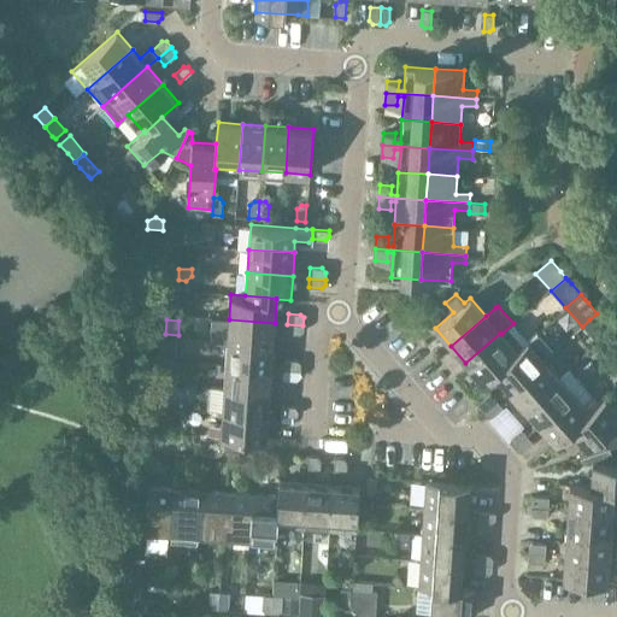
[(229,319),(228,342),(274,346),(275,323),(229,319)]
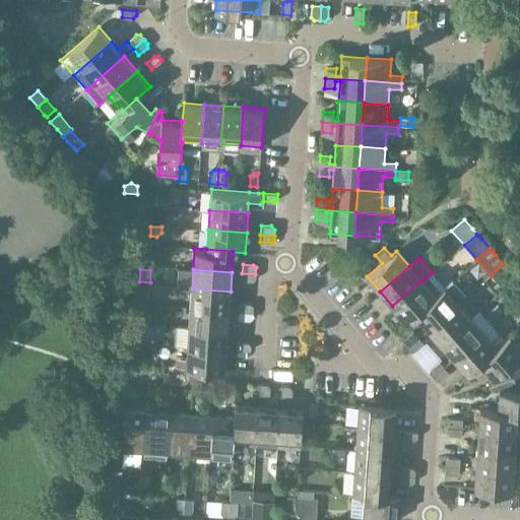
[(421,280),(392,306),(406,321),(415,314),(445,287),(445,286),(433,272),(423,281),(421,280)]
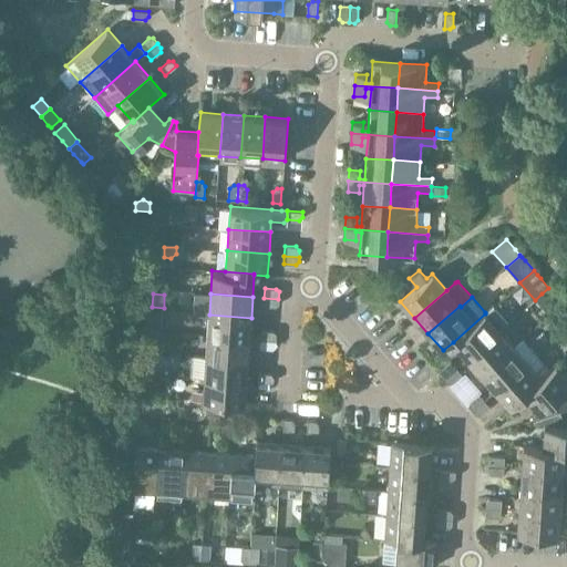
[(278,299),(264,298),(263,306),(275,307),(278,303),(278,299)]
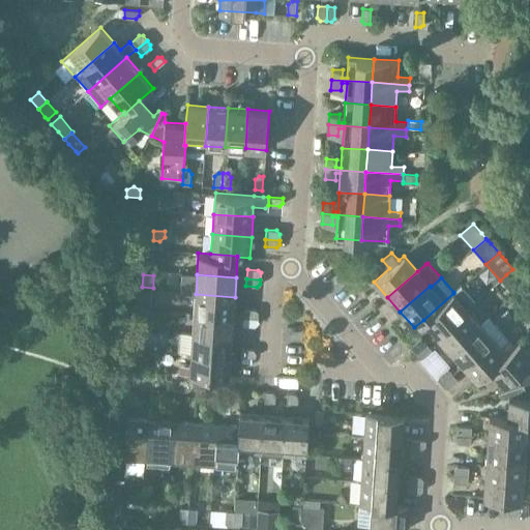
[(437,335),(467,308),(474,302),(461,286),(453,292),(453,293),(423,320),(437,335)]
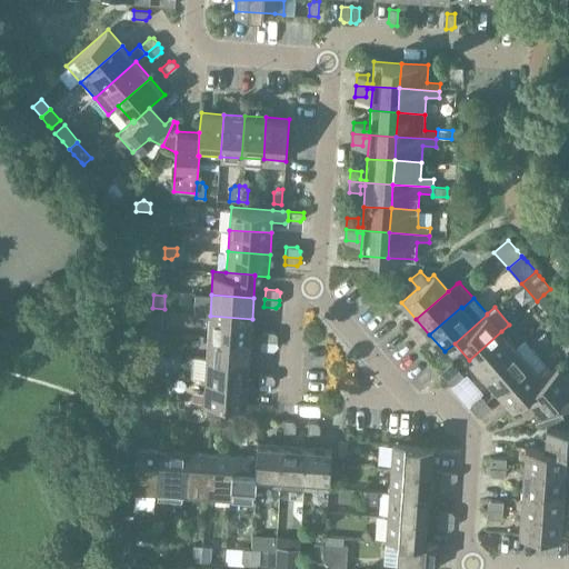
[(147,313),(146,328),(156,329),(157,315),(147,313)]
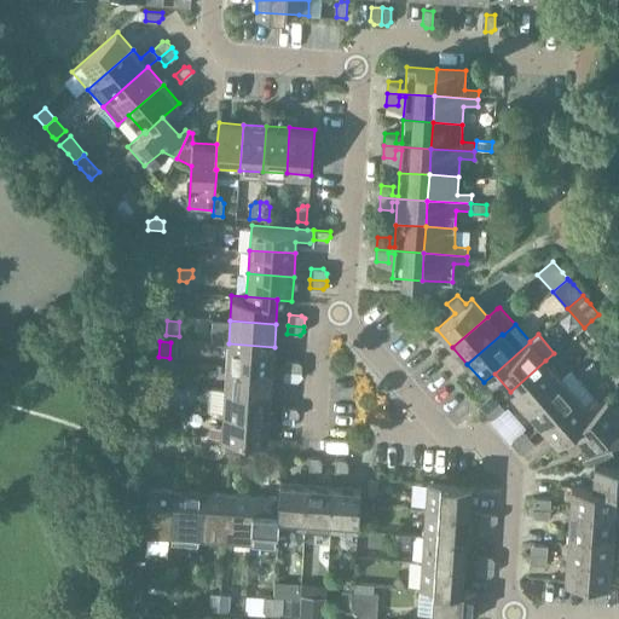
[(229,343),(226,366),(272,370),(275,347),(229,343)]
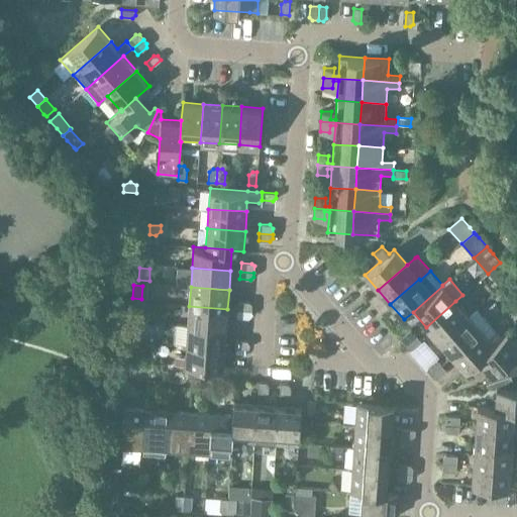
[(238,301),(237,310),(251,311),(251,305),(251,304),(248,302),(238,301)]
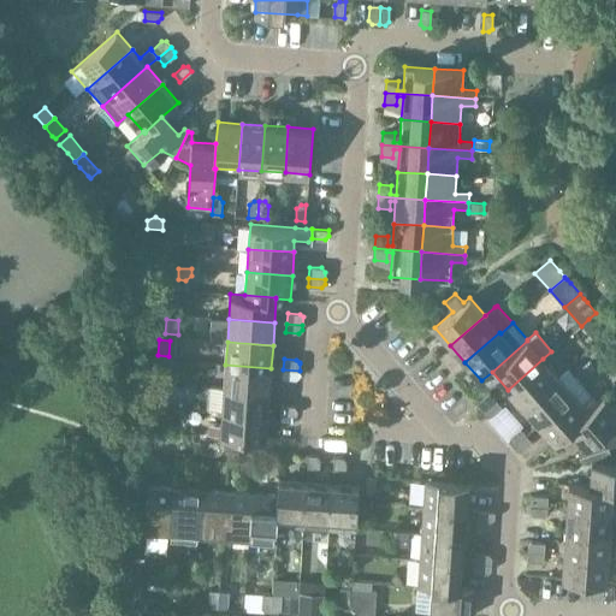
[(508,390),(522,407),(557,375),(543,359),(508,390)]
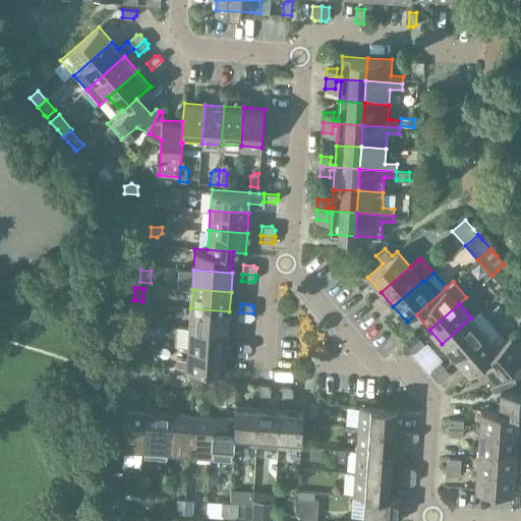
[(190,308),(189,328),(228,331),(229,311),(190,308)]
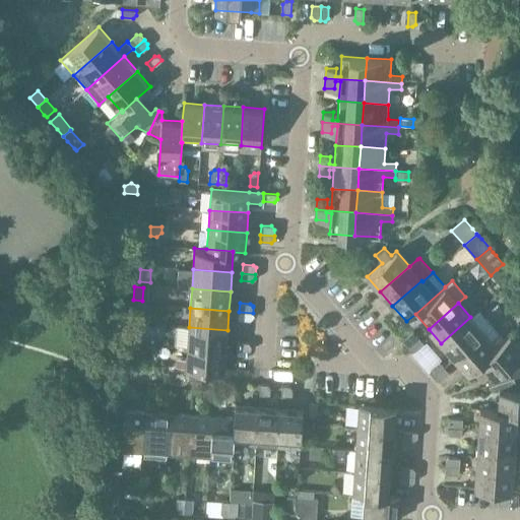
[(441,343),(454,358),(492,324),(479,310),(470,317),(441,343)]
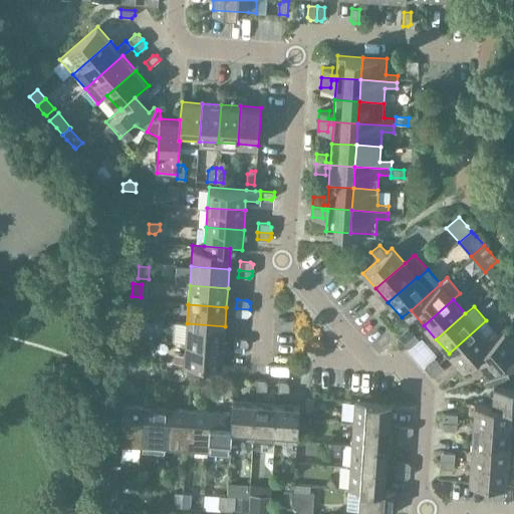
[(250,309),(236,308),(236,315),(246,316),(249,314),(250,309)]
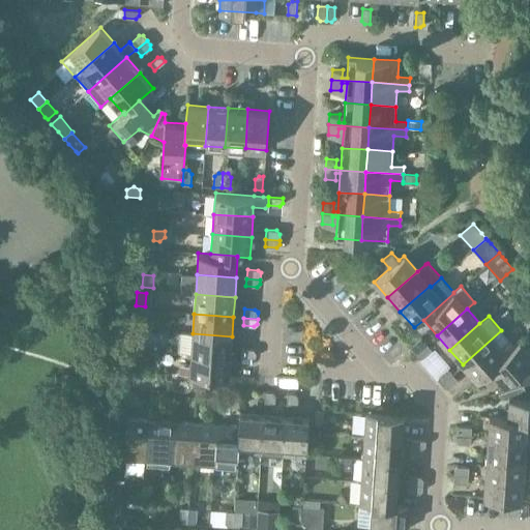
[(133,329),(131,344),(145,345),(146,330),(133,329)]
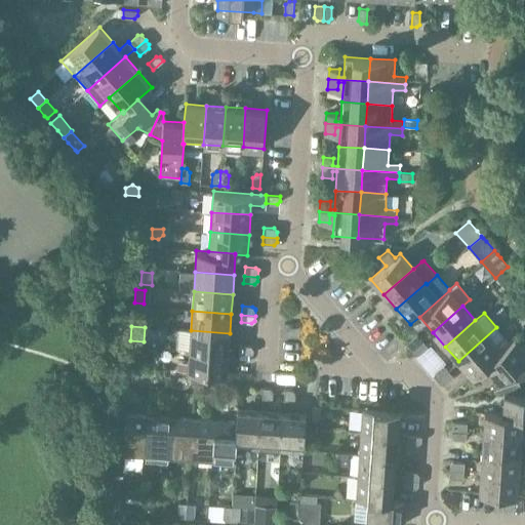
[(472,376),(485,365),(501,351),(500,350),(510,342),(496,327),(458,361),(472,376)]
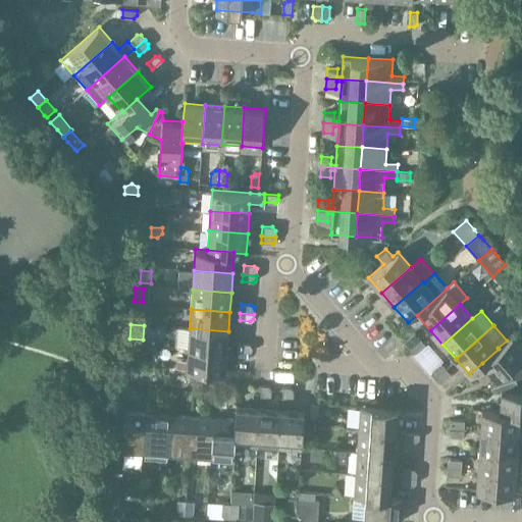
[(190,328),(188,348),(227,351),(228,331),(190,328)]
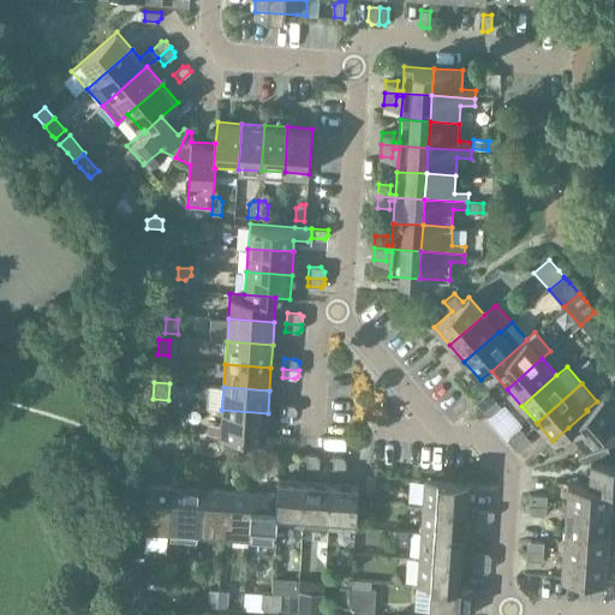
[(477,405),(482,410),(494,400),(487,392),(477,400),(477,405)]
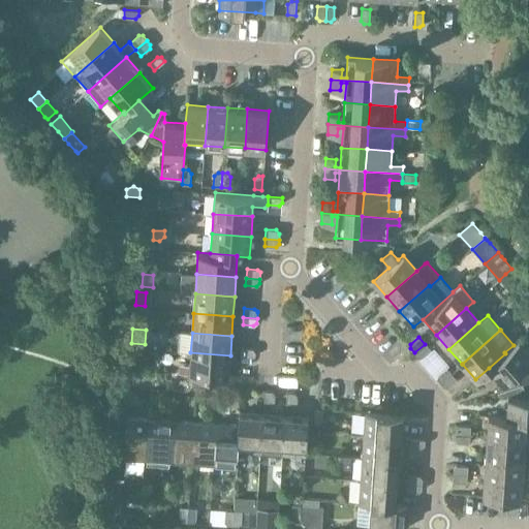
[(505,353),(489,368),(502,383),(496,389),(498,393),(522,384),(521,380),(528,377),(528,352),(519,341),(514,345),(504,352),(505,353)]
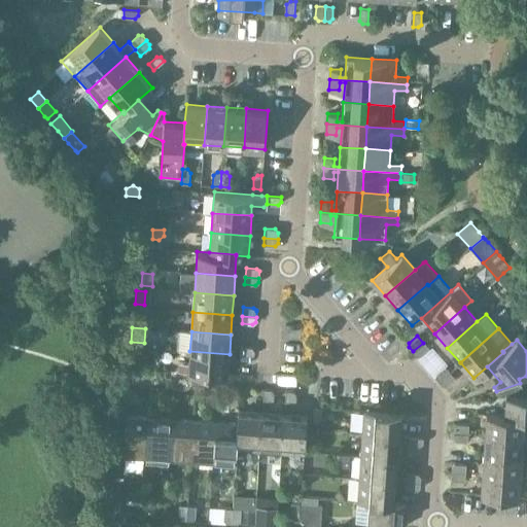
[(423,343),(413,351),(416,355),(421,355),(428,348),(423,343)]
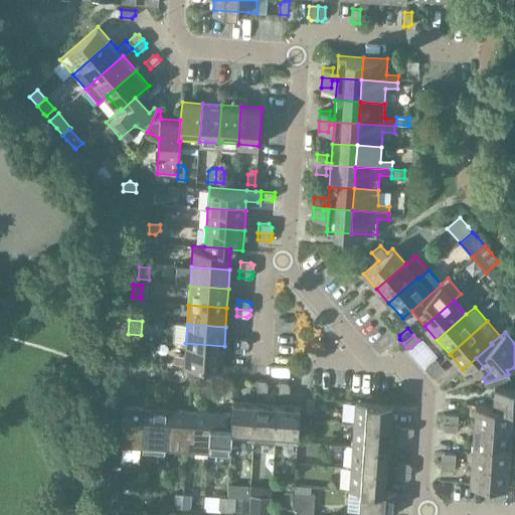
[(233,346),(247,347),(247,342),(247,341),(245,339),(234,338),(233,346)]
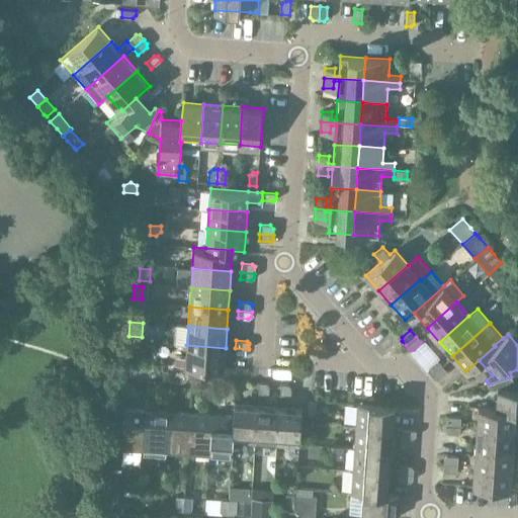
[(176,356),(175,364),(185,365),(224,368),(226,348),(186,345),(186,357),(176,356)]
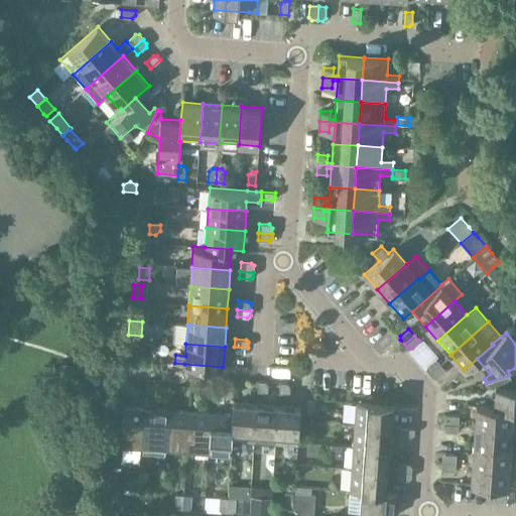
[(120,351),(119,360),(126,360),(130,360),(131,351),(120,351)]
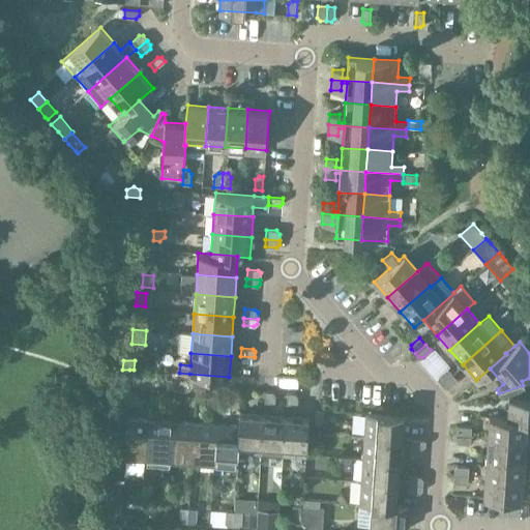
[(437,379),(441,384),(451,375),(445,367),(437,375),(437,379)]
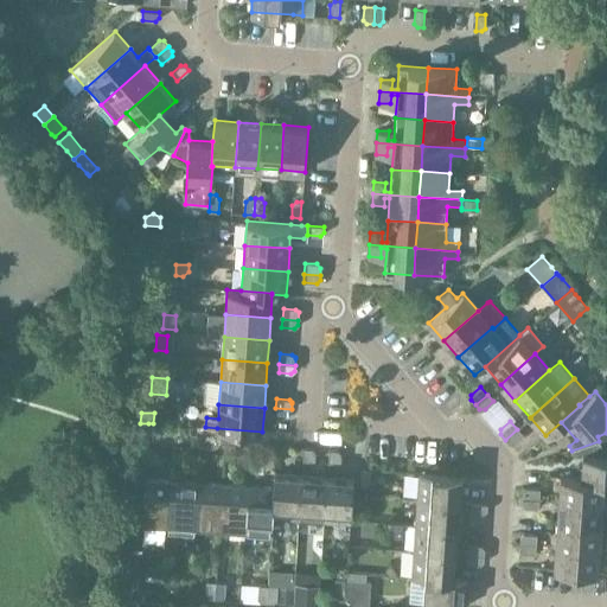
[(148,436),(157,436),(160,433),(160,425),(153,423),(148,423),(148,436)]
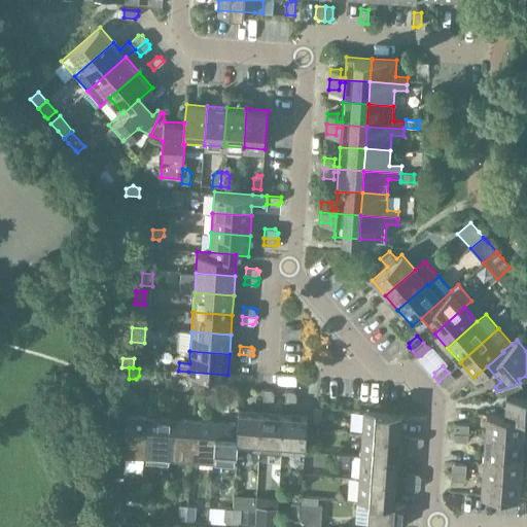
[(449,373),(438,382),(442,385),(446,385),(455,378),(449,373)]
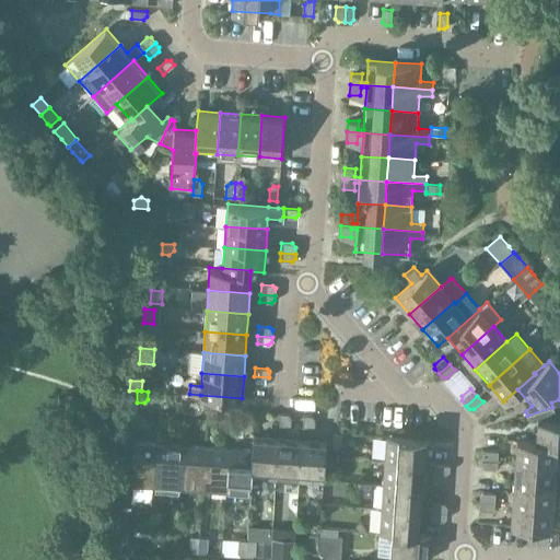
[(552,407),(527,416),(528,420),(536,420),(535,441),(558,442),(558,444),(559,444),(559,415),(556,417),(552,407)]
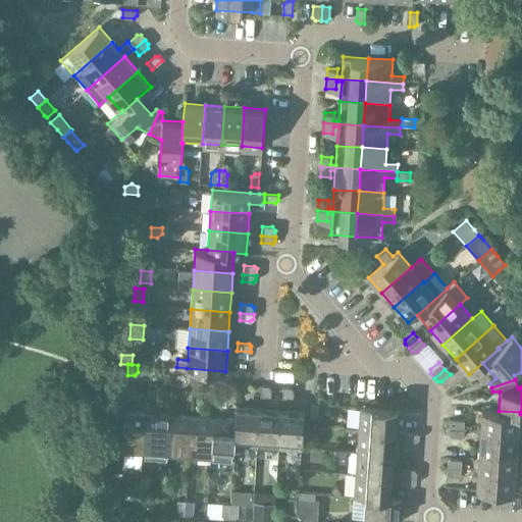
[(268,385),(260,385),(260,396),(270,397),(270,388),(268,385)]
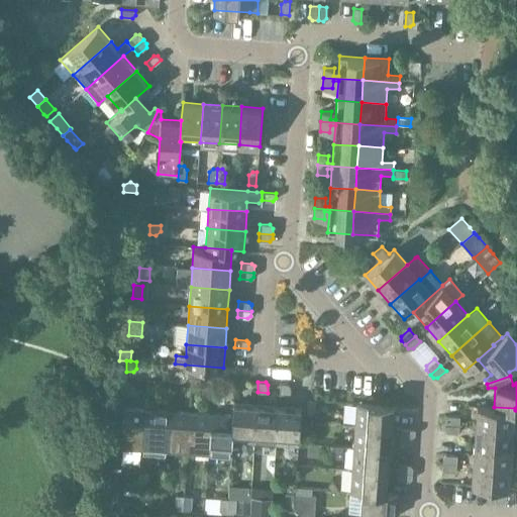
[(125,383),(124,394),(134,394),(135,387),(132,384),(125,383)]
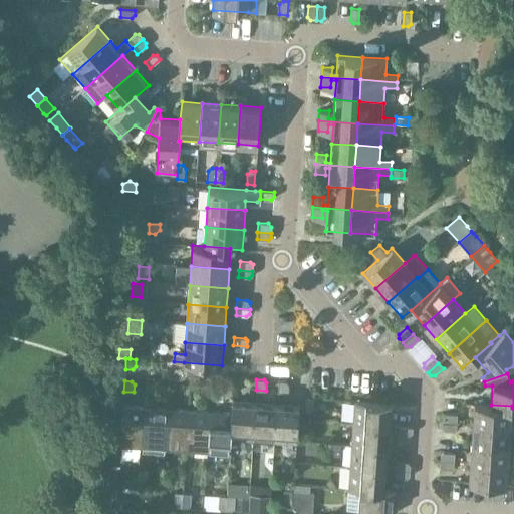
[(286,381),(278,380),(277,392),(287,393),(288,383),(286,381)]
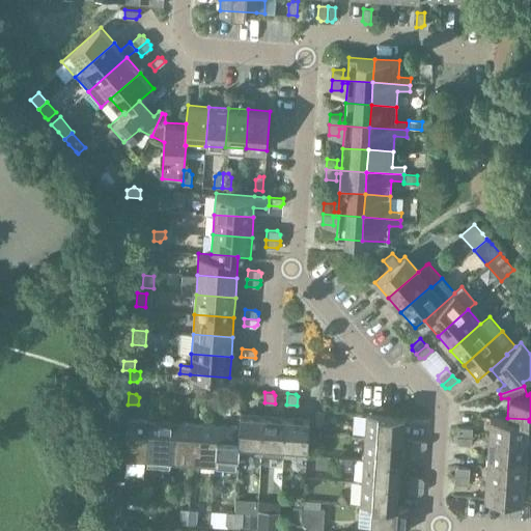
[(162,407),(173,408),(173,396),(166,396),(163,399),(162,407)]
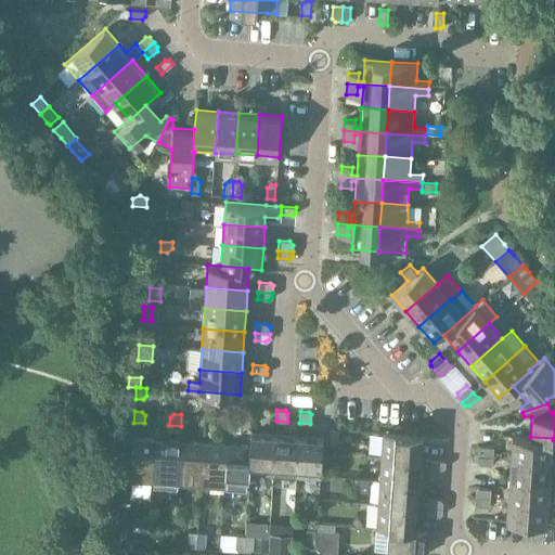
[(331,428),(330,443),(335,443),(338,440),(338,429),(331,428)]
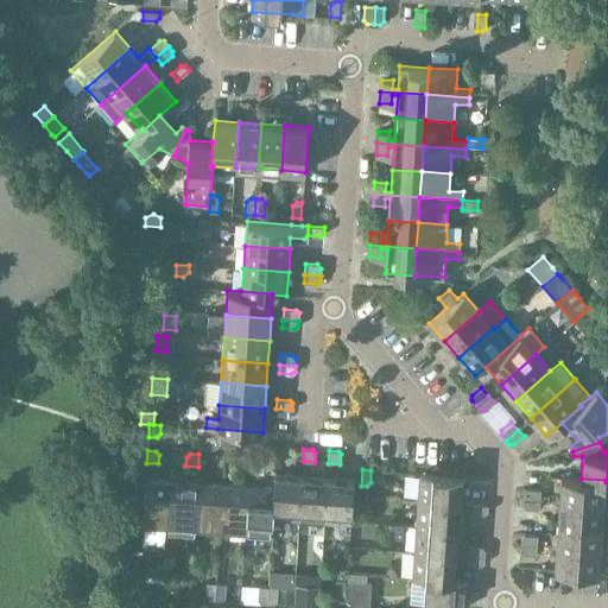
[(418,473),(417,500),(458,502),(461,476),(418,473)]
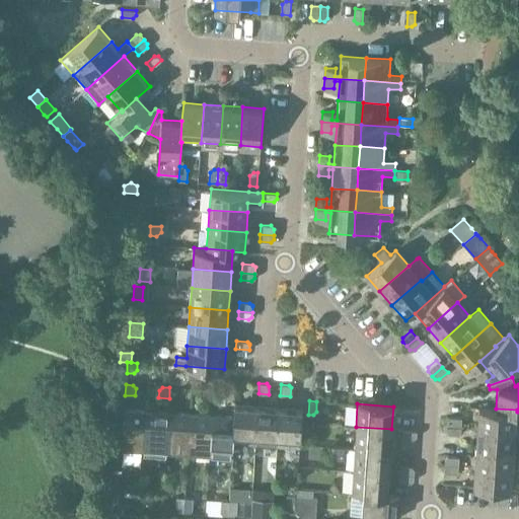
[(234,405),(234,417),(235,417),(233,442),(256,444),(258,406),(234,405)]
